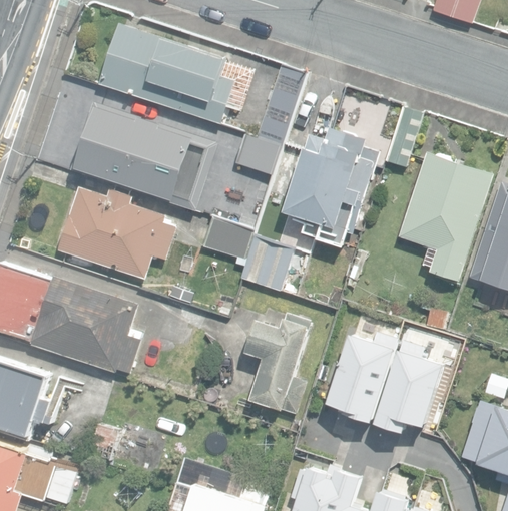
[(436,0),(432,11),(471,24),(478,0),(436,0)]
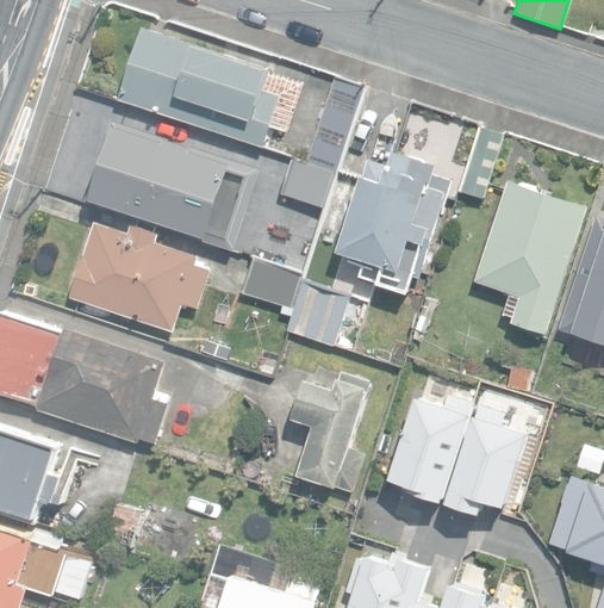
[(117,101),(263,149),(279,98),(267,94),(274,72),(198,47),(197,49),(139,31),(117,101)]
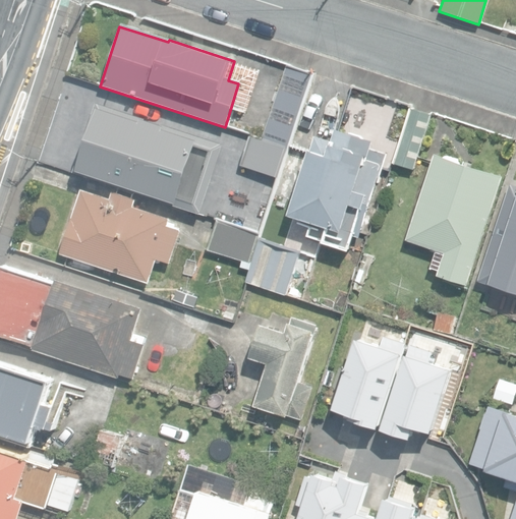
[(259,139),(286,148),(310,74),(283,65),(259,139)]
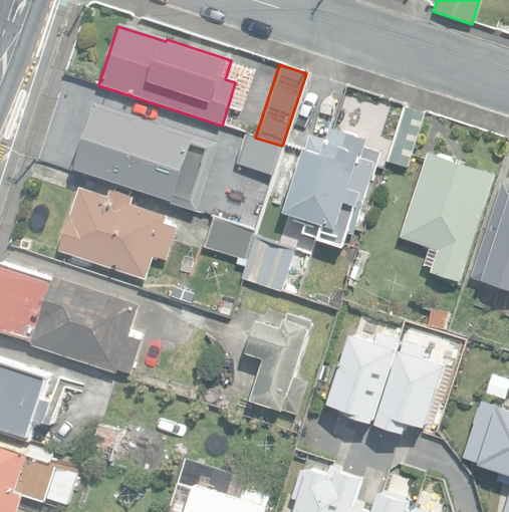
[(170,203),(171,203),(193,136),(94,103),(79,149),(82,150),(76,168),(84,171),(83,174),(170,203)]
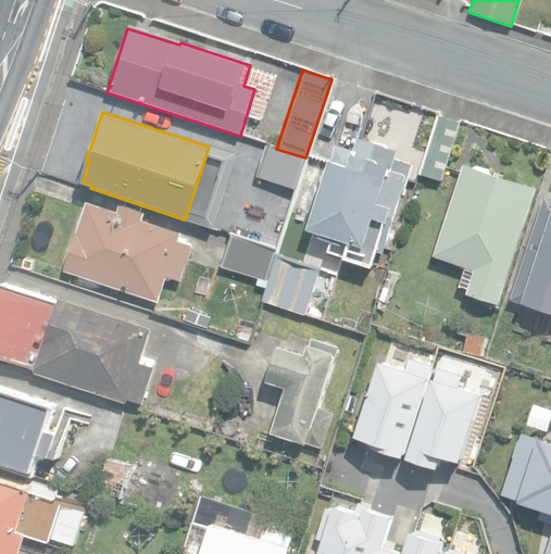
[(417,175),(439,183),(458,122),(436,115),(417,175)]
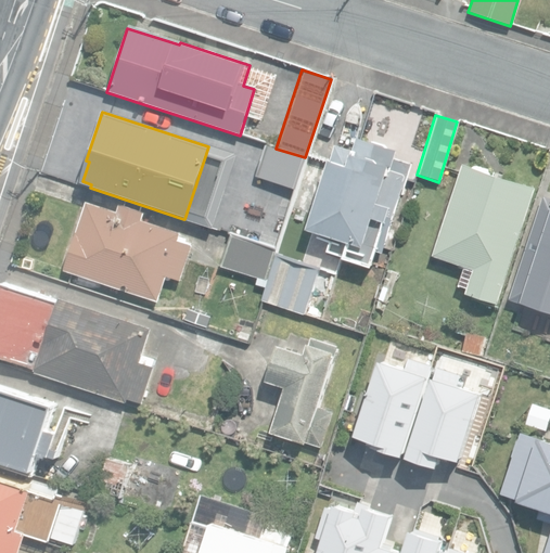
[(306,229),(381,254),(409,165),(391,159),(394,151),(355,139),(349,153),(332,148),(306,229)]
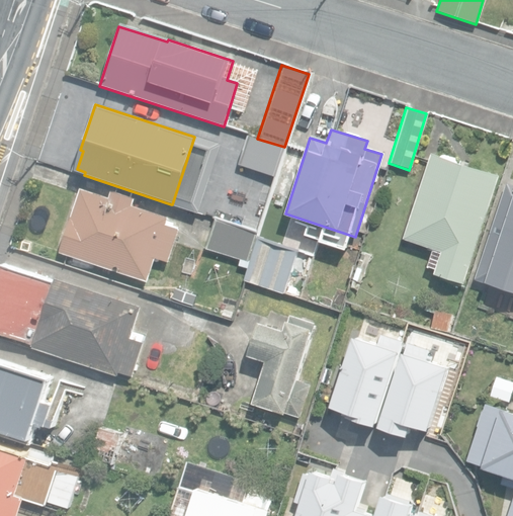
[(214,221),(256,234),(284,148),(257,139),(247,136),(228,193),(223,191),(221,198),(226,199),(222,212),(212,209),(209,219),(214,221)]
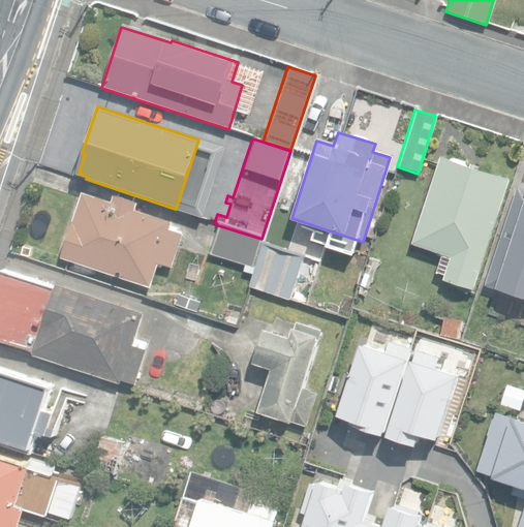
[(441,280),(471,290),(507,180),(438,157),(410,244),(440,254),(434,273),(443,275),(441,280)]
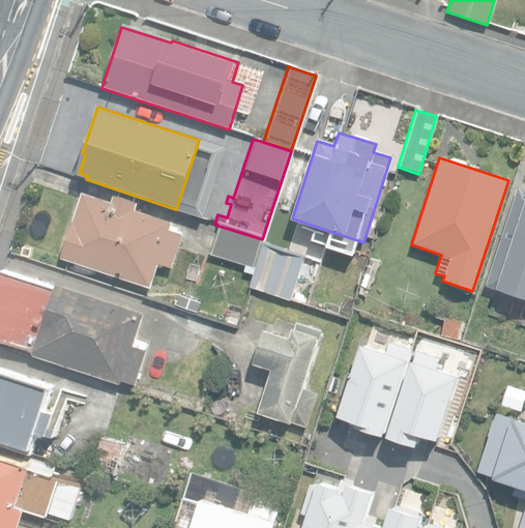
[(524,314),(524,187),(521,186),(495,273),(497,274),(494,285),(516,292),(520,281),(524,282),(524,288),(518,313),(524,314)]
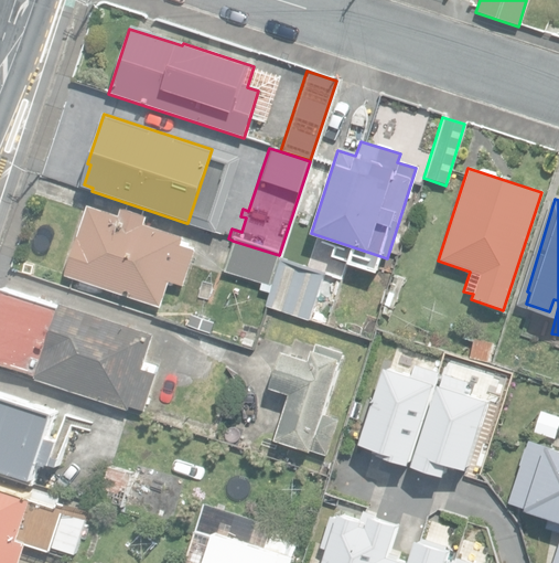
[(63,275),(158,307),(167,282),(180,286),(192,251),(179,246),(181,238),(141,225),(144,216),(119,209),(117,218),(85,208),(63,275)]
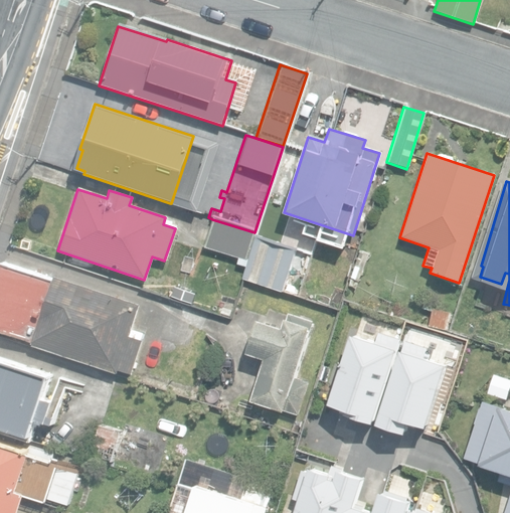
[(242,269),(255,232),(212,219),(202,247),(236,260),(234,266),(242,269)]
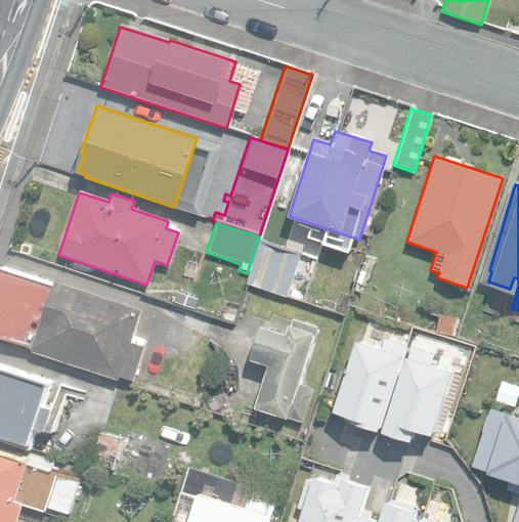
[(245,285),(285,298),(300,254),(260,240),(245,285)]
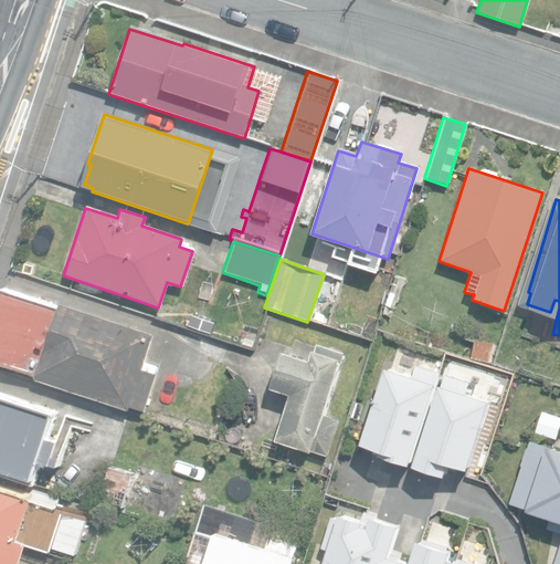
[(390,337),(393,329),(386,326),(401,279),(390,275),(372,332),(390,337)]
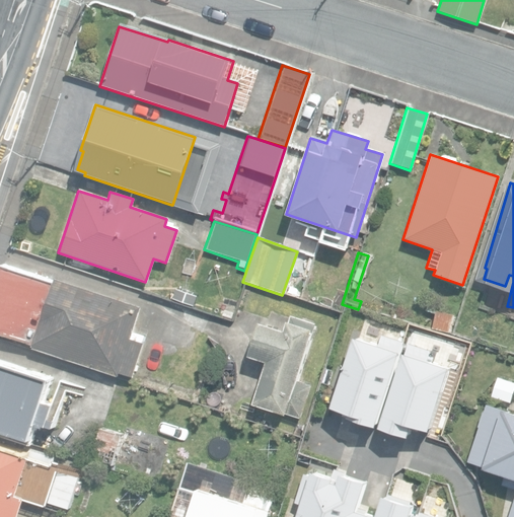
[(118,374),(130,378),(141,344),(130,340),(140,307),(53,279),(52,282),(0,266),(0,336),(31,346),(30,349),(117,376),(118,374)]
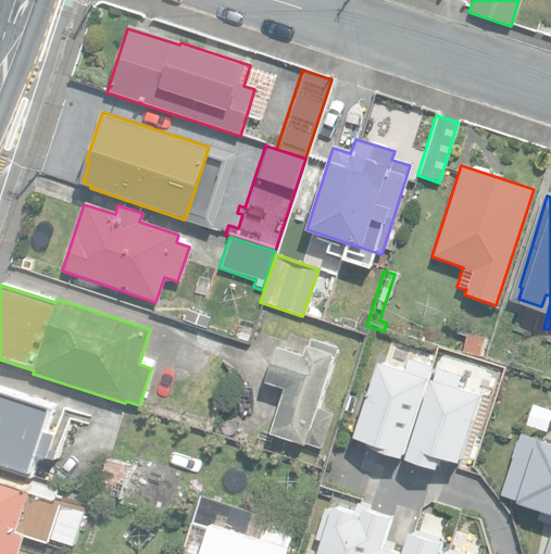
[(461,352),(479,357),(485,340),(466,335),(461,352)]
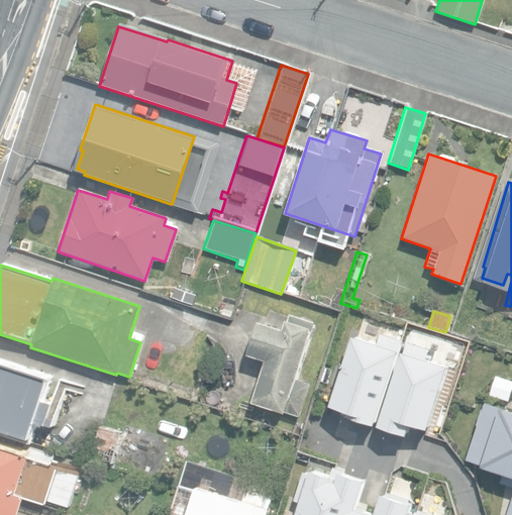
[(265,361),(250,403),(297,418),(308,385),(295,381),(313,324),(289,316),(285,329),(258,320),(246,354),(265,361)]
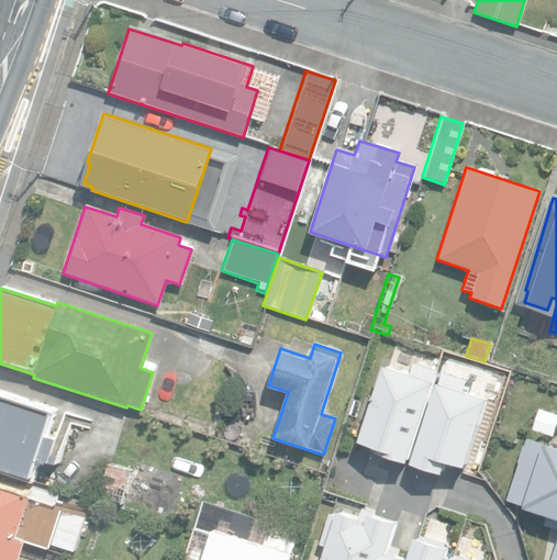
[(467,382),(442,374),(412,467),(447,479),(452,466),(470,471),(493,401),(464,391),(467,382)]
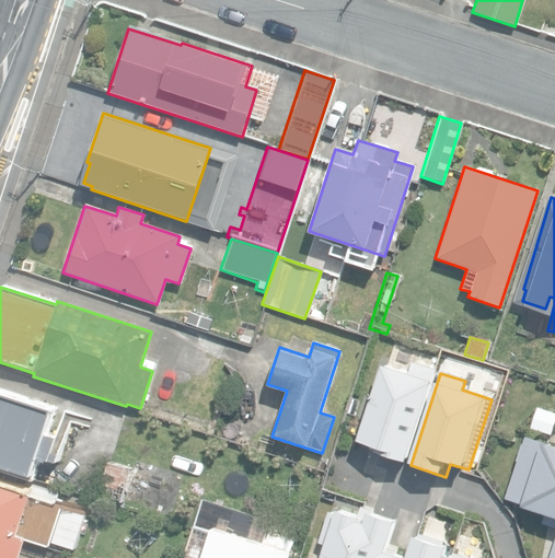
[(0,464),(32,475),(37,456),(56,463),(58,454),(51,452),(57,438),(45,433),(53,410),(0,393),(0,464)]
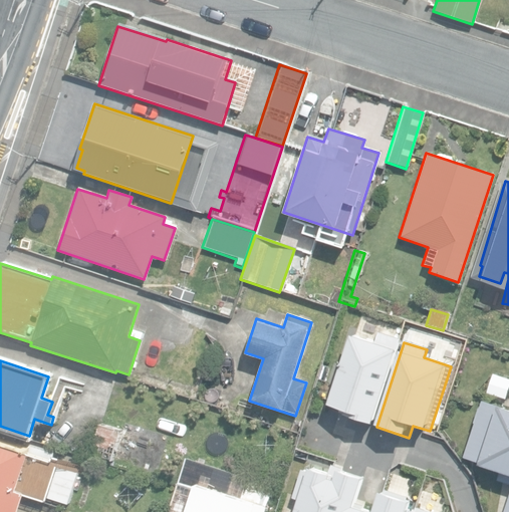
[(508,511),(508,411),(479,402),(461,459),(508,474),(508,485),(500,511),(508,511)]
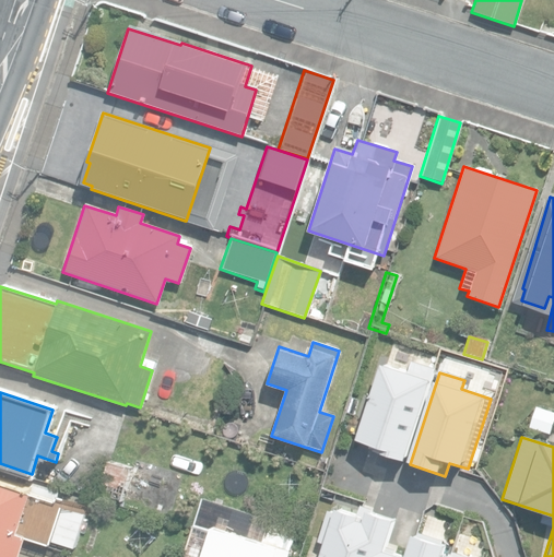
[(118,502),(119,502),(129,469),(106,462),(96,496),(118,502)]
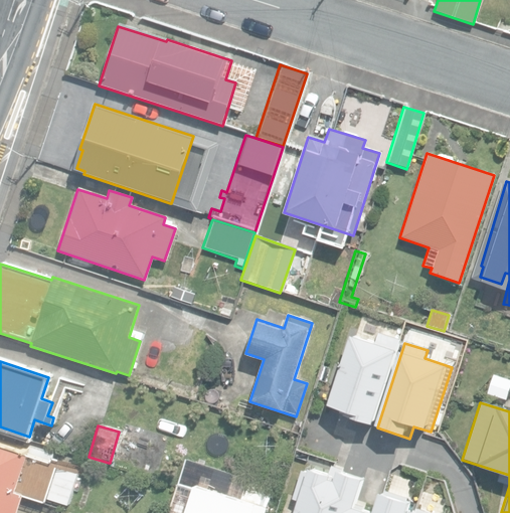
[(18,512),(24,495),(42,501),(54,464),(27,455),(28,452),(0,443),(0,512),(18,512)]
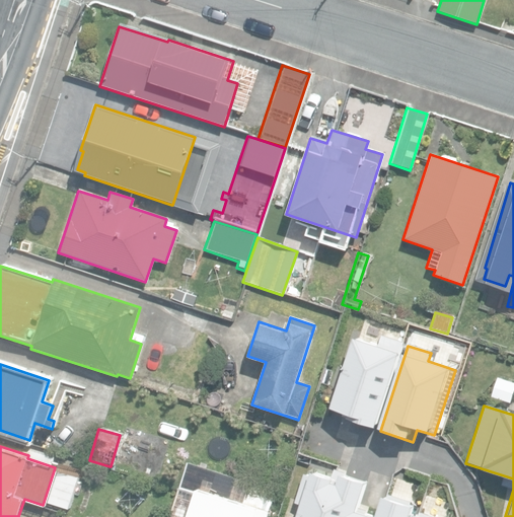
[(446,516),(453,498),(438,492),(337,456),(331,472),(347,478),(345,486),(332,482),(325,499),(335,502),(332,510),(336,511),(333,516),(446,516)]
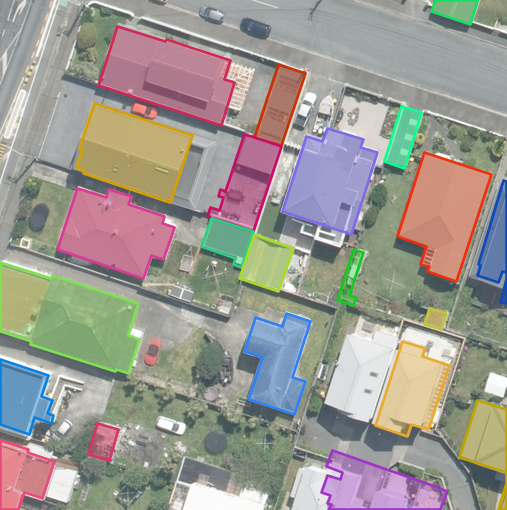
[(48,497),(66,503),(76,474),(58,468),(48,497)]
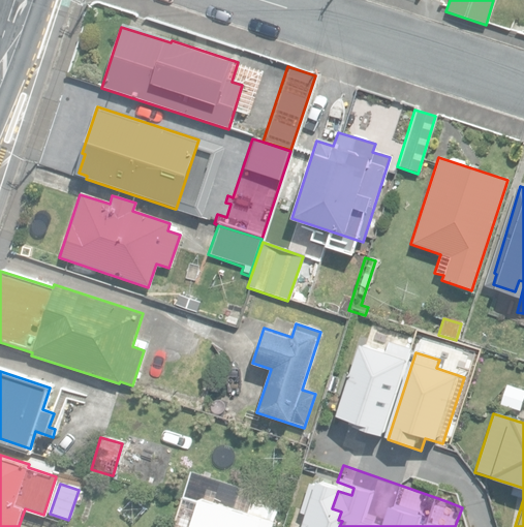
[(204,485),(191,526),(270,526),(272,523),(270,522),(274,507),(204,485)]
